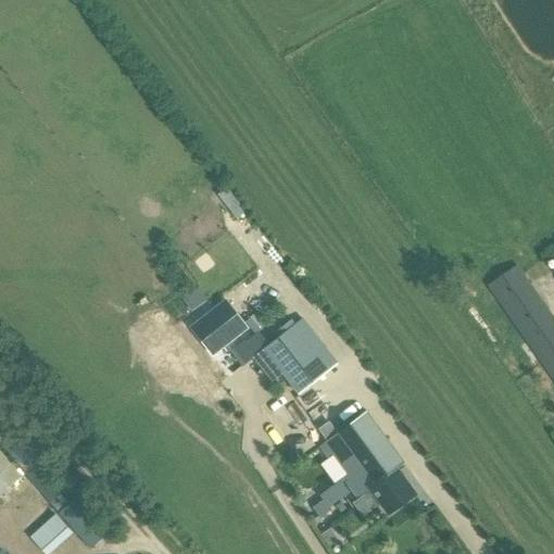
[(553,316),(517,263),(486,285),(553,382),(553,316)]
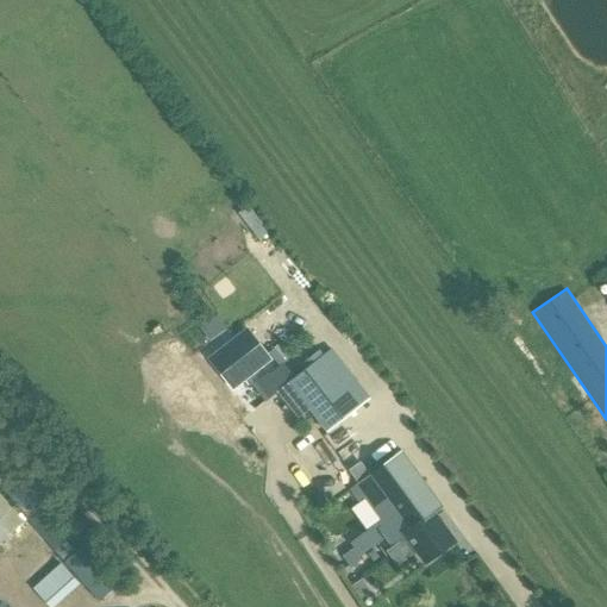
[(368,398),(327,345),(319,350),(307,335),(261,373),(296,417),(308,408),(325,430),(339,419),(368,398)]
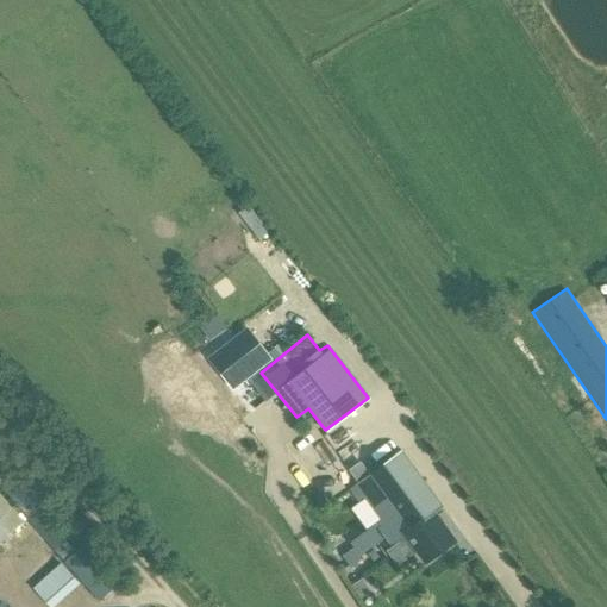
[(0,485),(27,515),(52,493),(0,435),(0,485)]
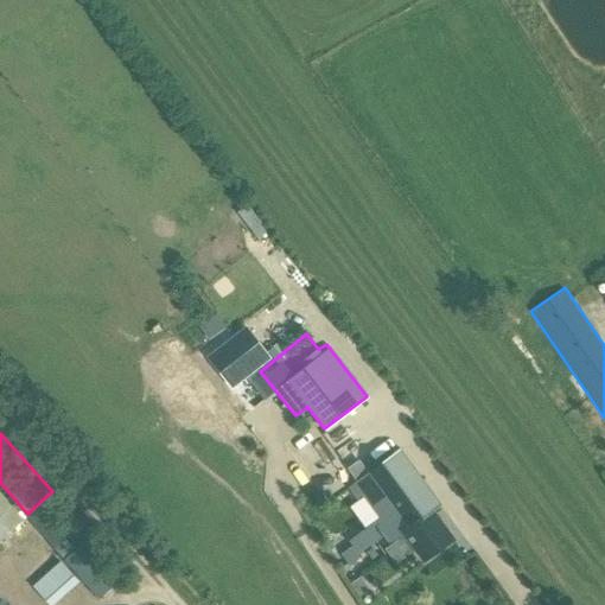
[(397,449),(352,481),(392,535),(400,529),(422,560),(451,540),(430,510),(438,503),(397,449)]
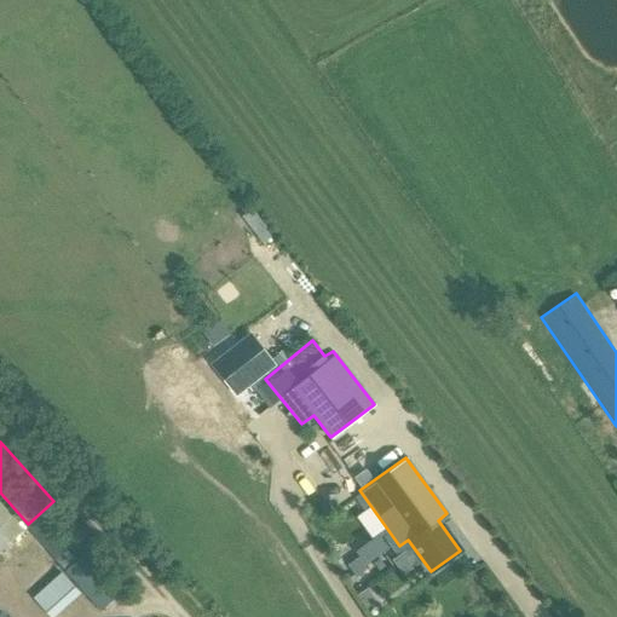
[(0,546),(23,529),(0,502),(0,546)]
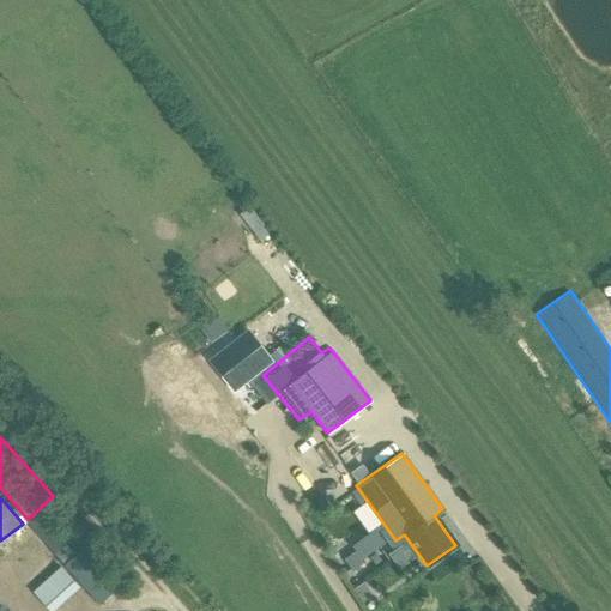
[(64,563),(89,540),(67,515),(41,538),(64,563)]
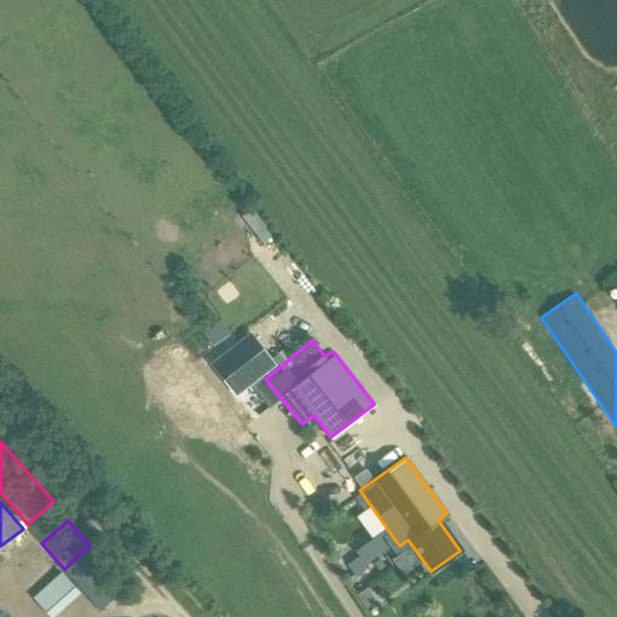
[(363,563),(385,547),(376,535),(355,551),(363,563)]
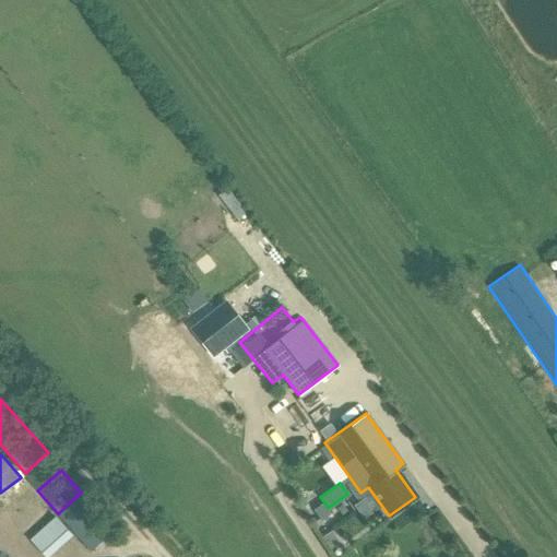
[(81,493),(58,513),(89,549),(113,528),(81,493)]
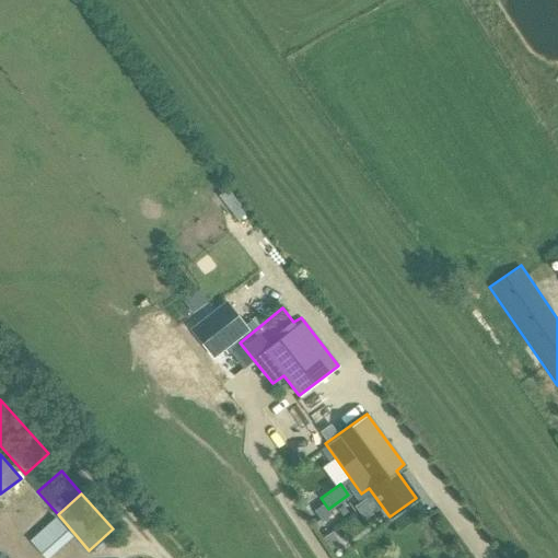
[(329,519),(344,536),(367,518),(352,500),(329,519)]
